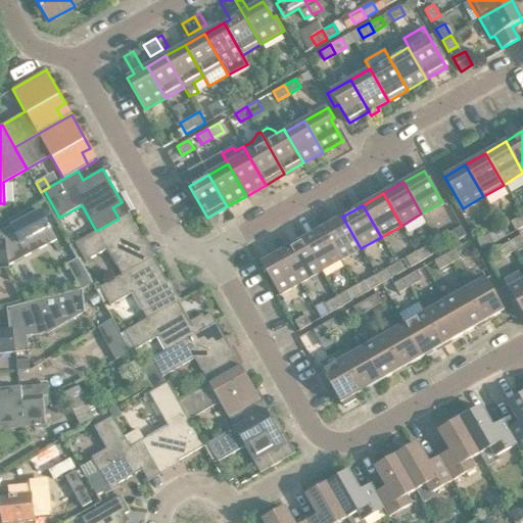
[(7,266),(56,240),(41,210),(6,228),(0,230),(0,266),(7,266)]
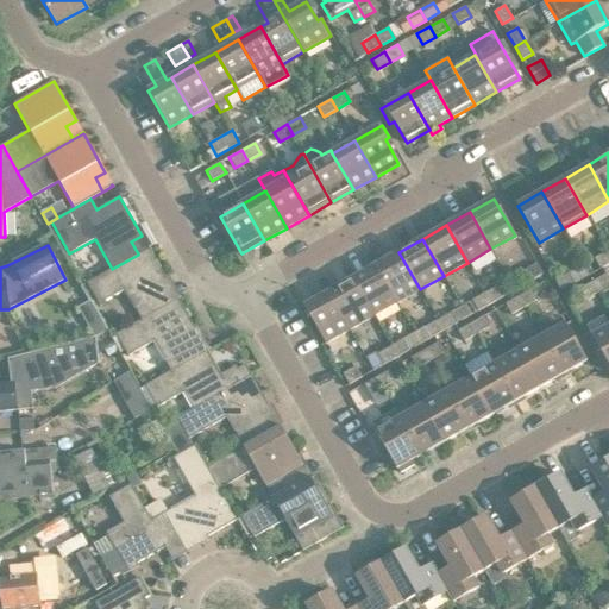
[(148,248),(138,253),(138,255),(112,269),(86,283),(99,305),(124,290),(140,320),(142,320),(168,306),(167,305),(161,293),(170,287),(148,248)]
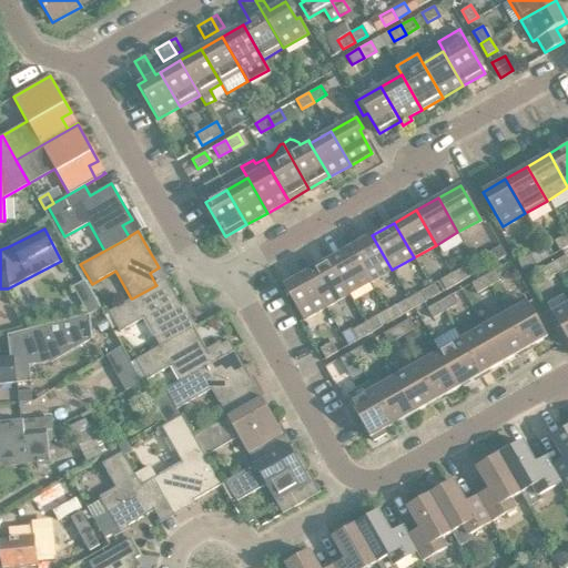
[(564,249),(565,247),(567,245),(567,237),(566,234),(557,239),(564,249)]
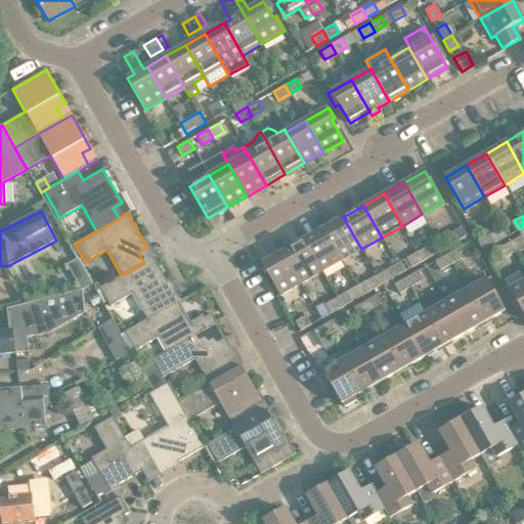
[(343,217),(323,228),(341,261),(361,249),(343,217)]
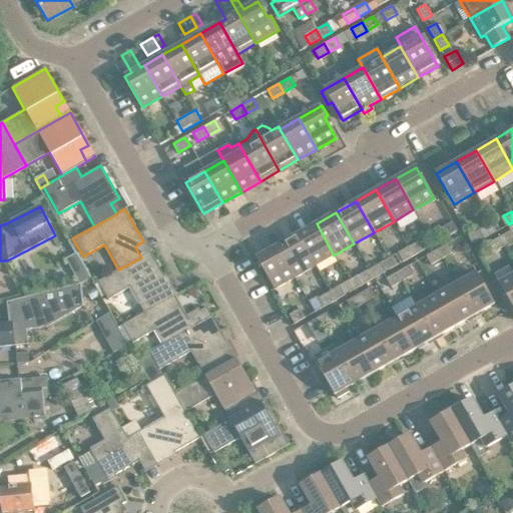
[(334,255),(317,223),(297,235),(315,267),(334,255)]
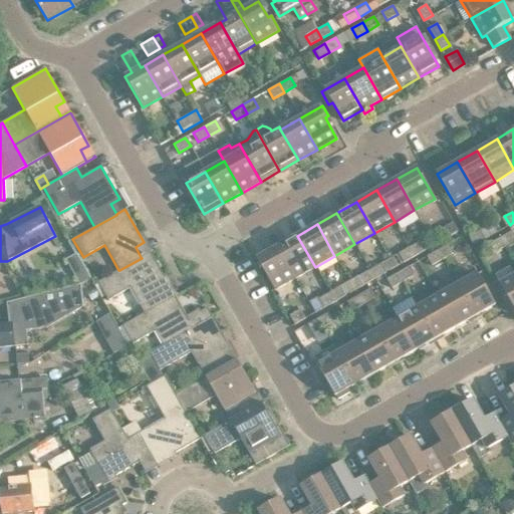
[(443,239),(455,233),(450,224),(438,231),(443,239)]
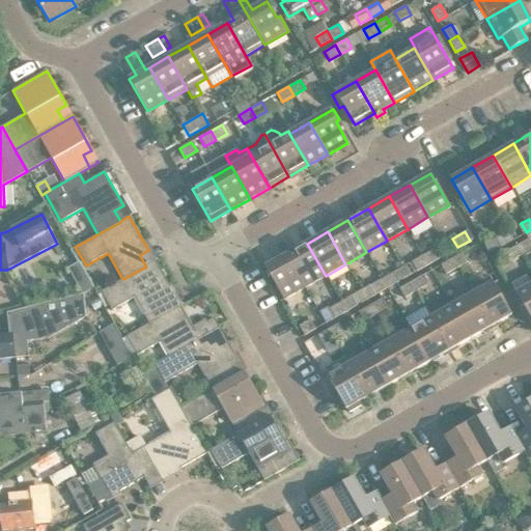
[(493,252),(504,245),(499,235),(487,243),(493,252)]
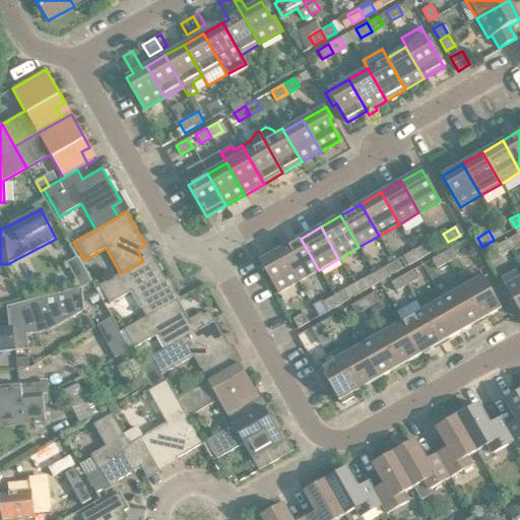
[(511,249),(519,244),(519,232),(506,240),(511,249)]
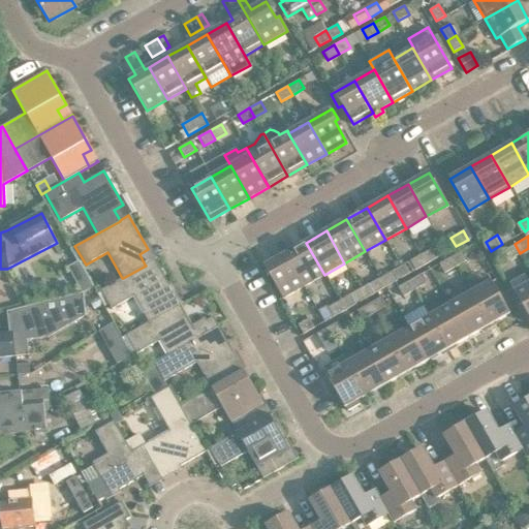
[(306,243),(285,254),(304,286),(324,275),(306,243)]
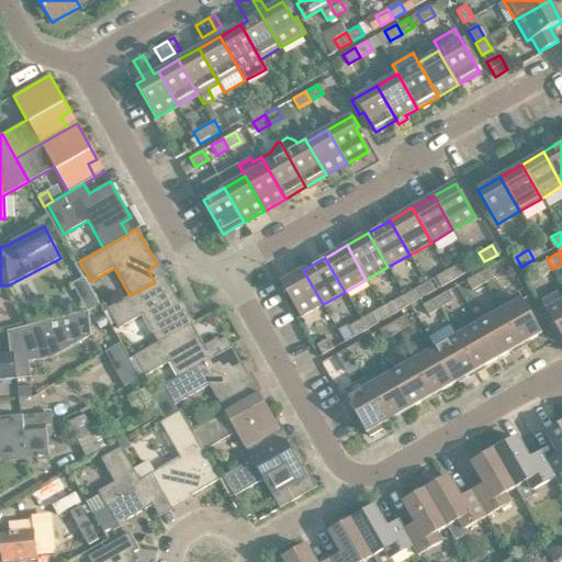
[(544,274),(552,269),(547,259),(538,265),(544,274)]
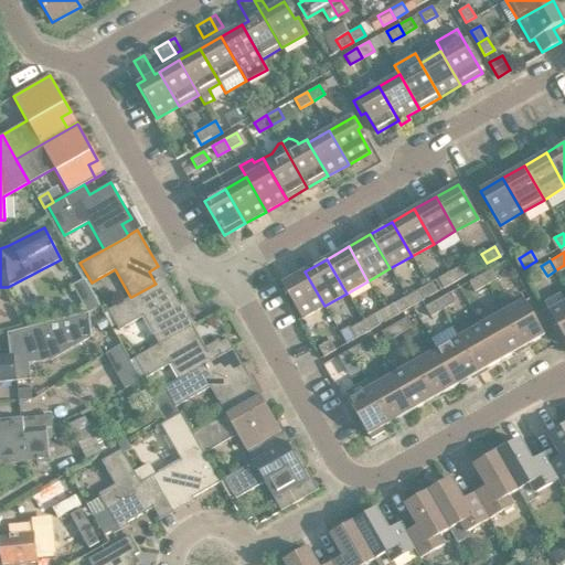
[(455,281),(464,277),(458,267),(449,272),(455,281)]
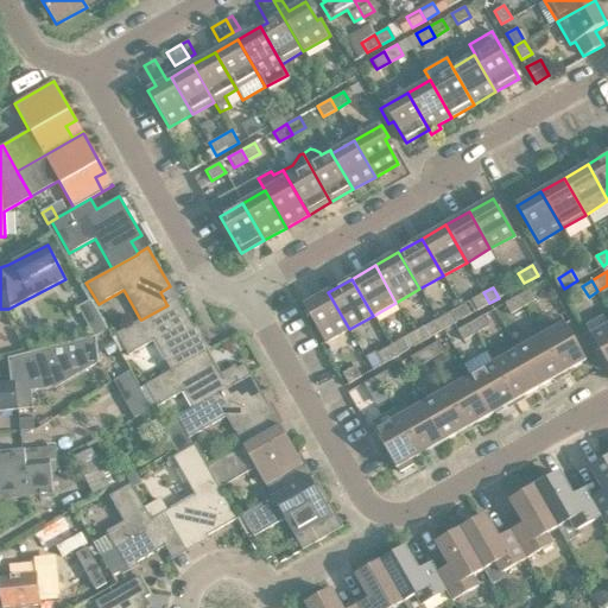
[(523,306),(532,302),(526,291),(517,296),(523,306)]
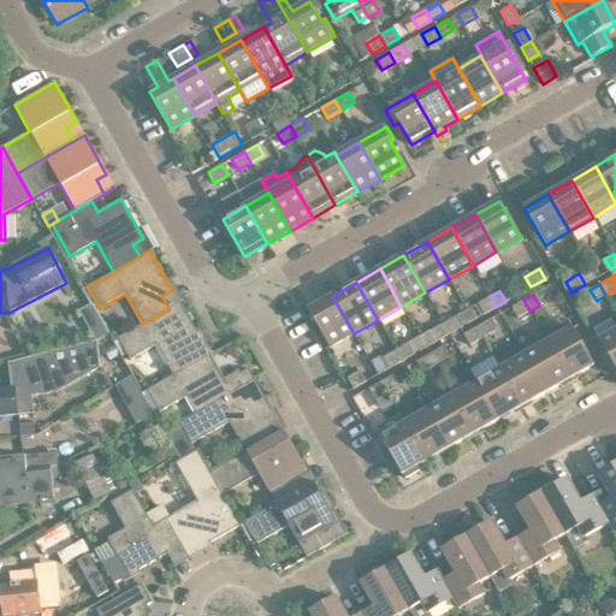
[(354,333),(332,296),(307,311),(329,348),(354,333)]
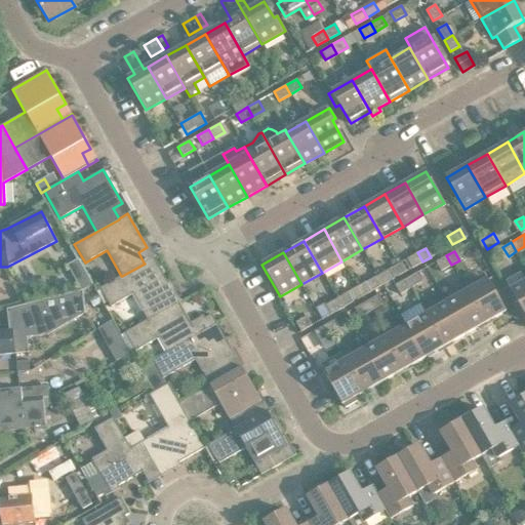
[(408,270),(422,261),(417,252),(403,260),(408,270)]
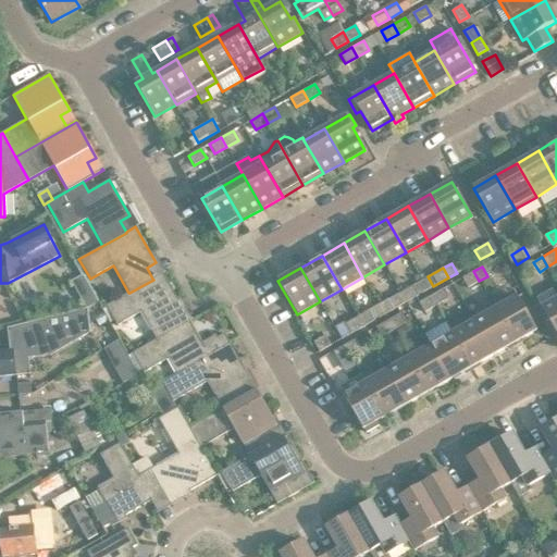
[(463,289),(479,281),(473,271),(458,280),(463,289)]
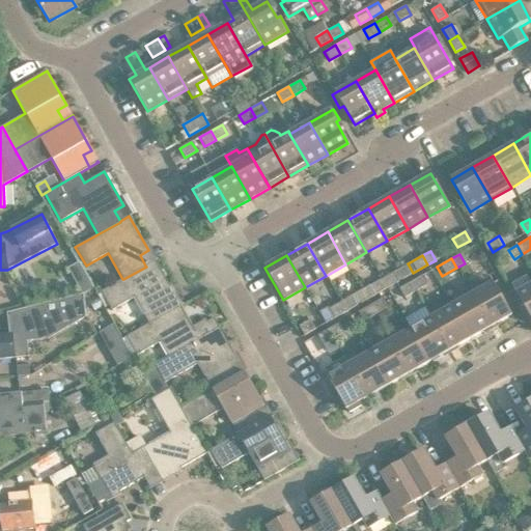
[(155,260),(145,266),(146,267),(123,279),(122,279),(101,291),(111,310),(134,298),(148,324),(171,311),(171,310),(165,300),(174,295),(155,260)]
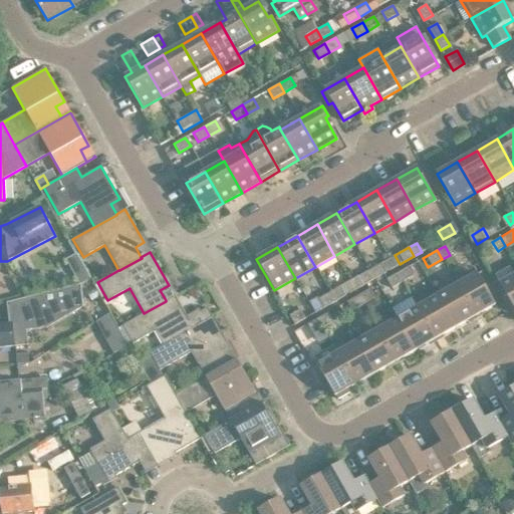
[(81,283),(89,278),(75,253),(64,260),(78,284),(81,283)]
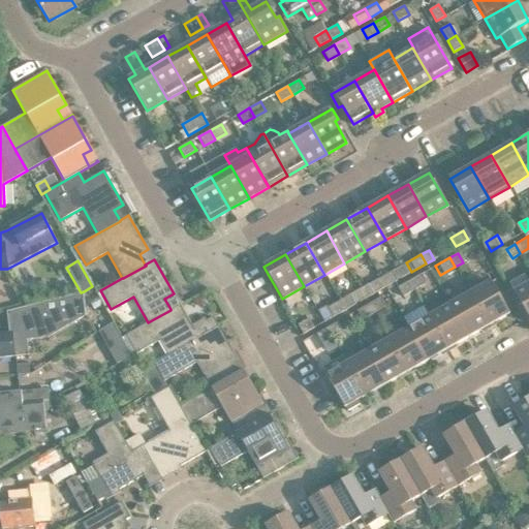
[(385,287),(393,282),(387,274),(380,278),(385,287)]
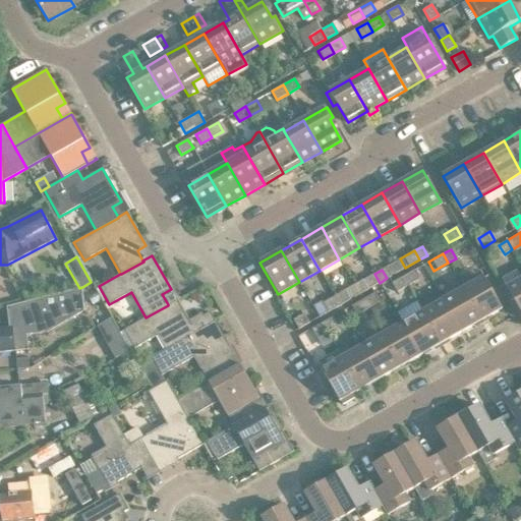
[(407,285),(415,281),(410,273),(403,277),(407,285)]
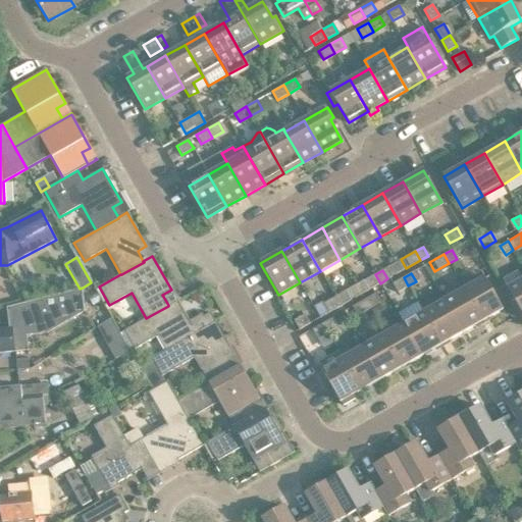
[(369,290),(371,289),(380,283),(375,274),(364,280),(369,290)]
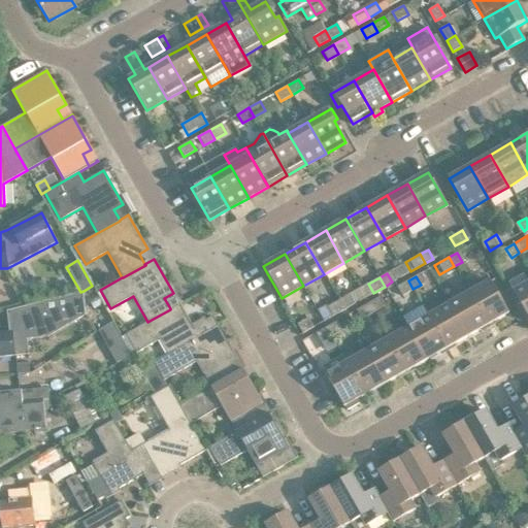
[(398,298),(413,289),(408,281),(393,289),(398,298)]
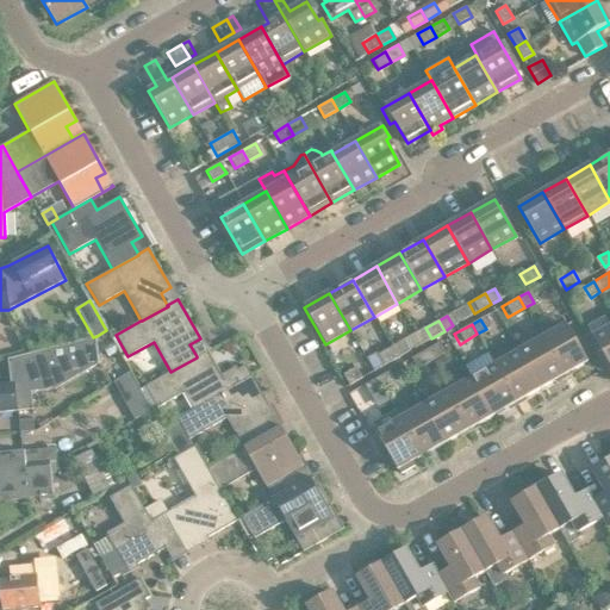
[(566,324),(542,338),(564,375),(587,361),(566,324)]
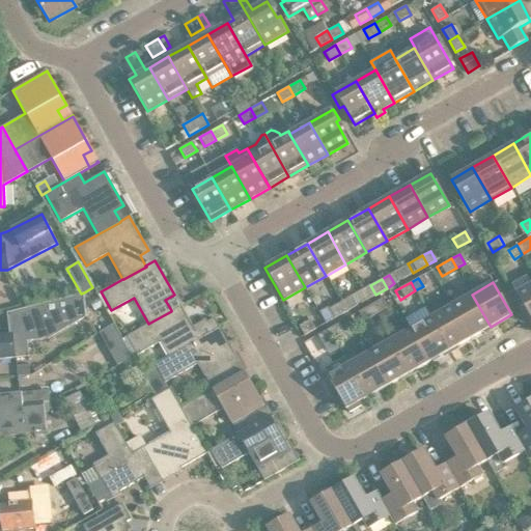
[(530,284),(515,294),(530,319),(530,284)]
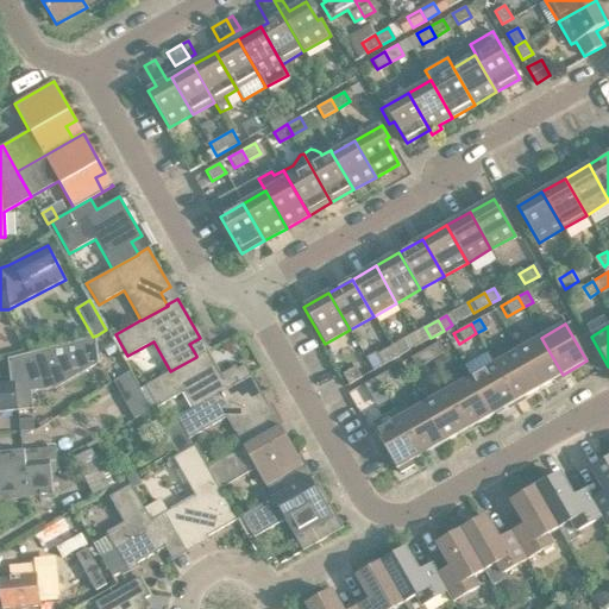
[(0,383),(0,412),(31,409),(30,390),(54,388),(98,362),(95,337),(8,358),(12,383),(0,383)]
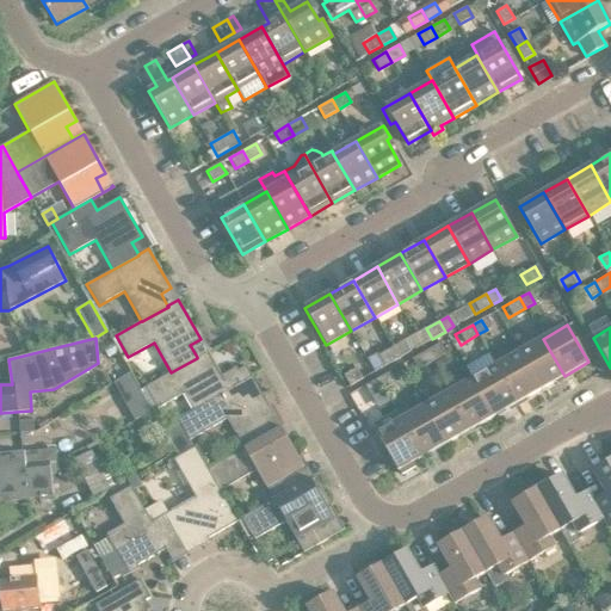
[(565,376),(543,339),(519,352),(541,389),(565,376)]
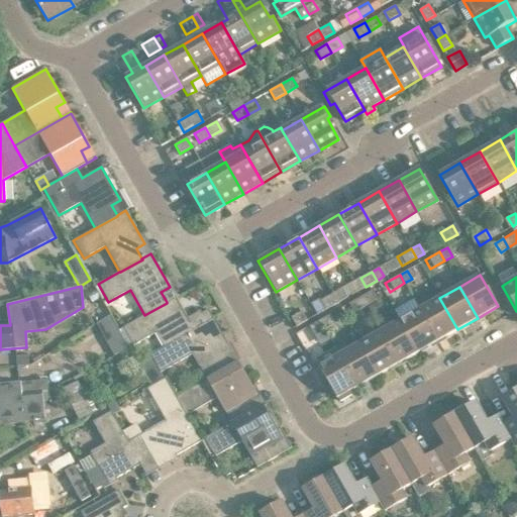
[(336,303),(347,297),(342,288),(331,294),(336,303)]
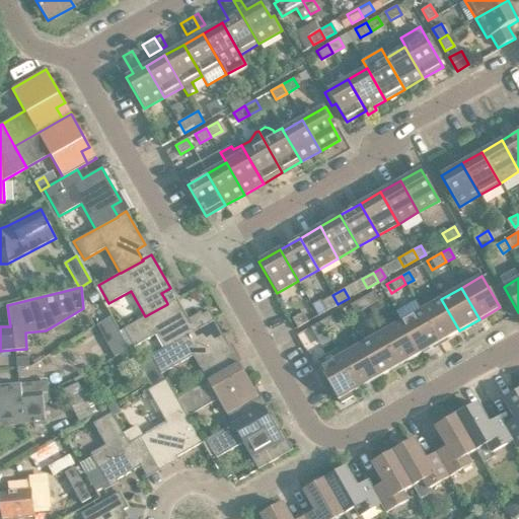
[(366,307),(377,301),(372,292),(361,298),(366,307)]
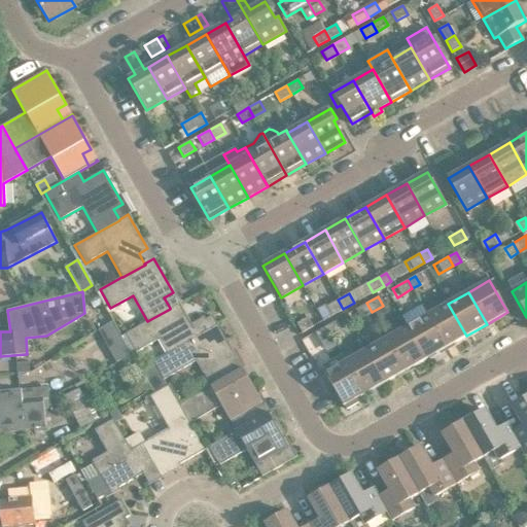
[(331,316),(343,309),(338,300),(326,307),(331,316)]
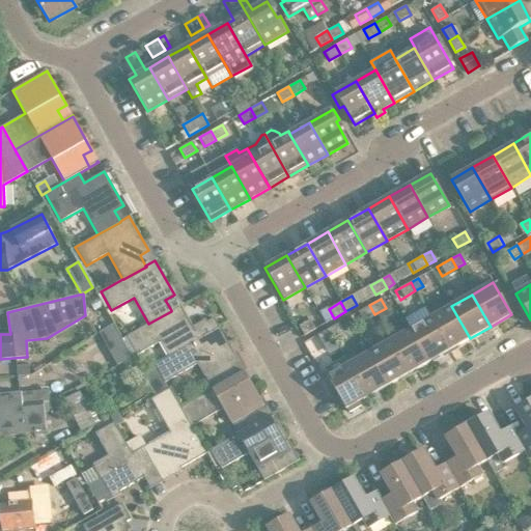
[(180,305),(171,310),(171,311),(148,324),(126,336),(137,355),(159,342),(167,356),(167,357),(199,339),(198,338),(180,305)]
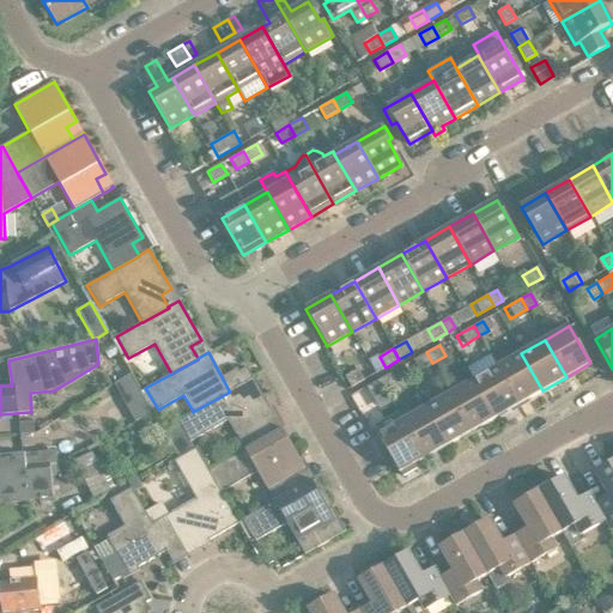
[(419,370),(432,363),(426,352),(413,359),(419,370)]
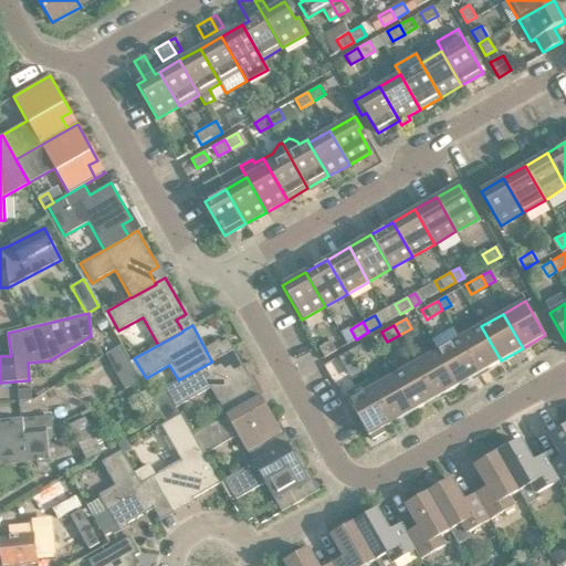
[(501,360),(481,326),(459,338),(479,374),(501,360)]
